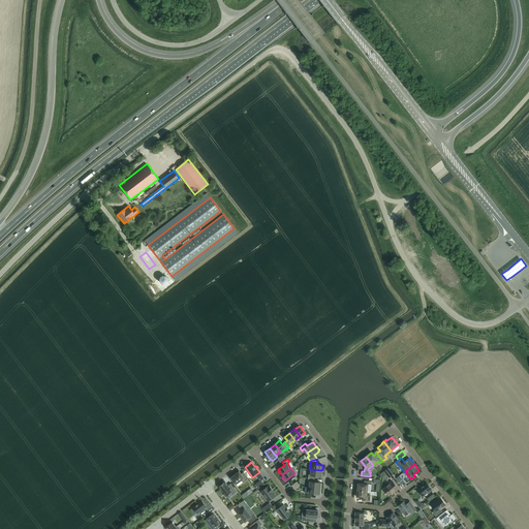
[(387,468),(383,471),(389,477),(393,474),(387,468)]
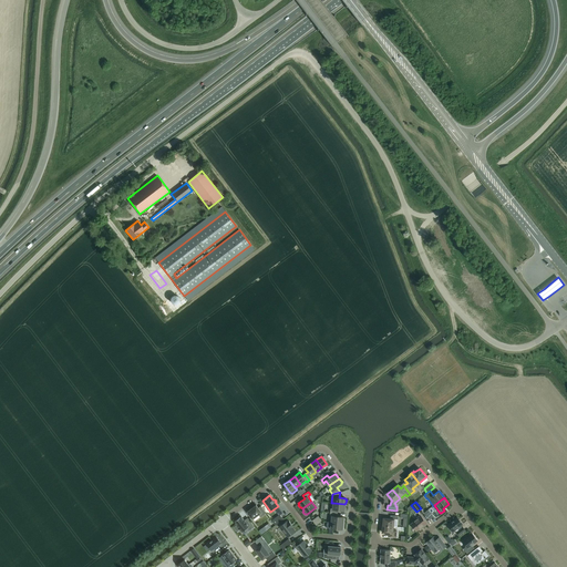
[(346,509),(346,506),(344,505),(344,504),(333,503),(333,506),(331,506),(330,513),(338,513),(338,509),(344,511),(344,508),(346,509)]
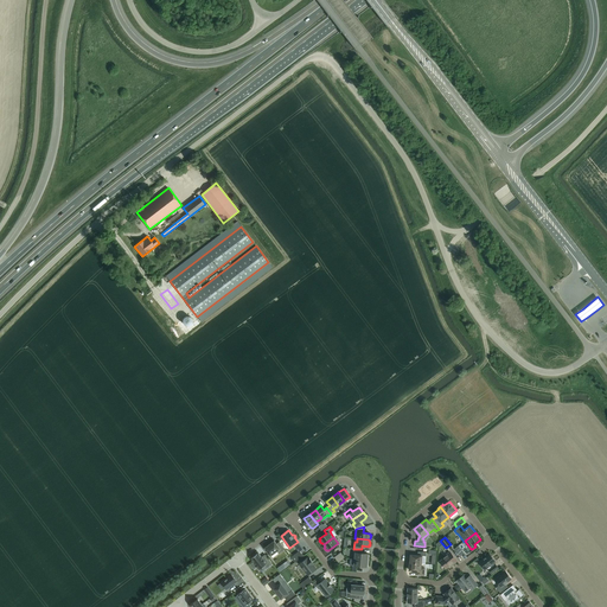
[(276,543),(274,541),(264,548),(270,556),(278,551),(279,554),(285,549),(280,542),(276,543)]
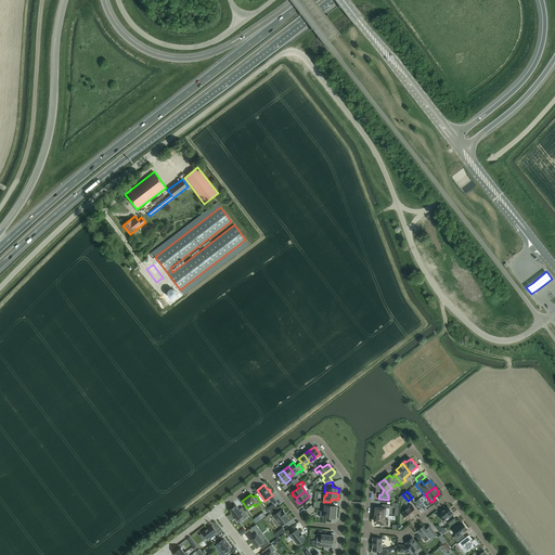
[(337,512),(337,507),(336,506),(330,505),(331,502),(323,502),(322,511),(337,512)]
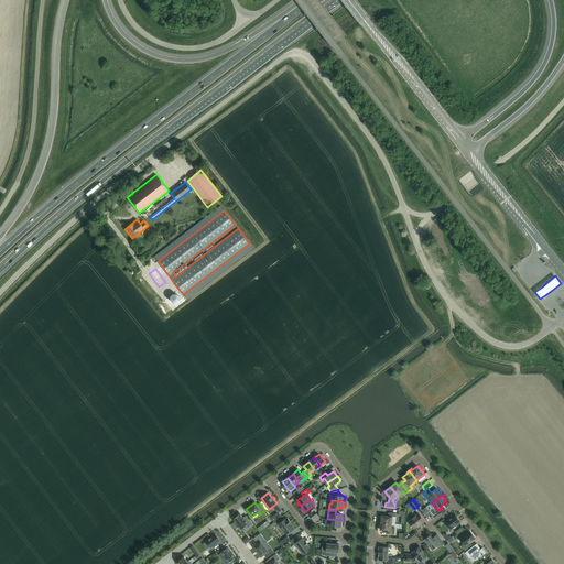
[(274,522),(282,517),(279,511),(270,518),(274,522)]
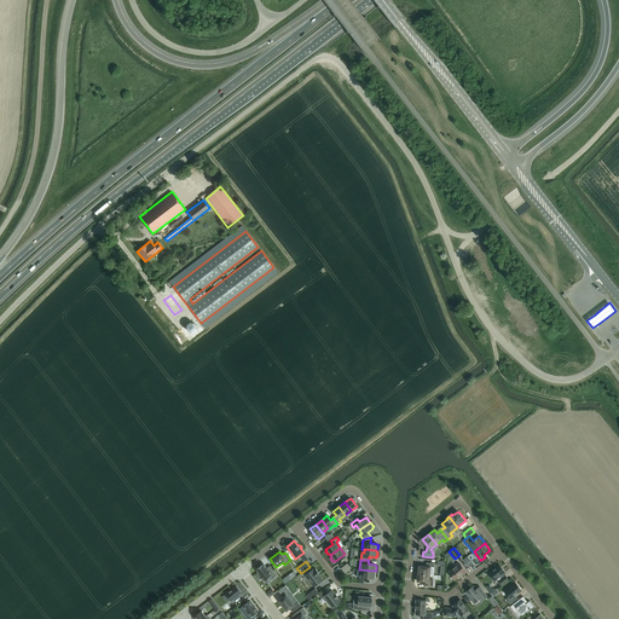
[(434,574),(435,563),(432,562),(426,562),(426,566),(418,566),(418,573),(429,574),(434,574)]
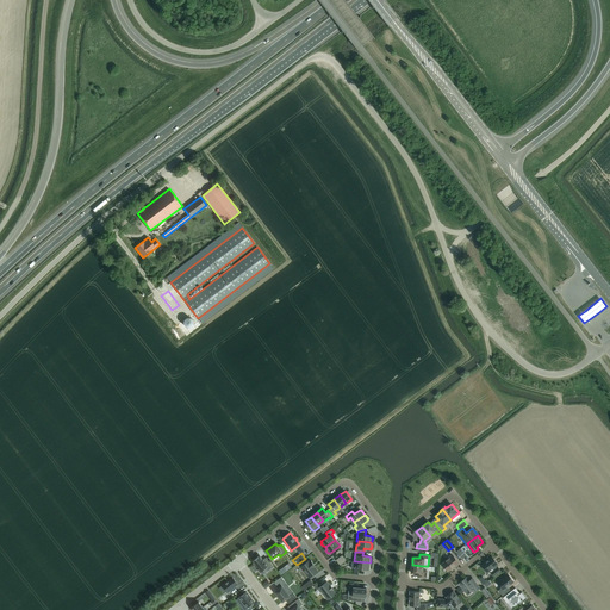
[(456,566),(460,564),(453,554),(448,556),(449,558),(442,564),(444,566),(448,571),(455,565),(456,566)]
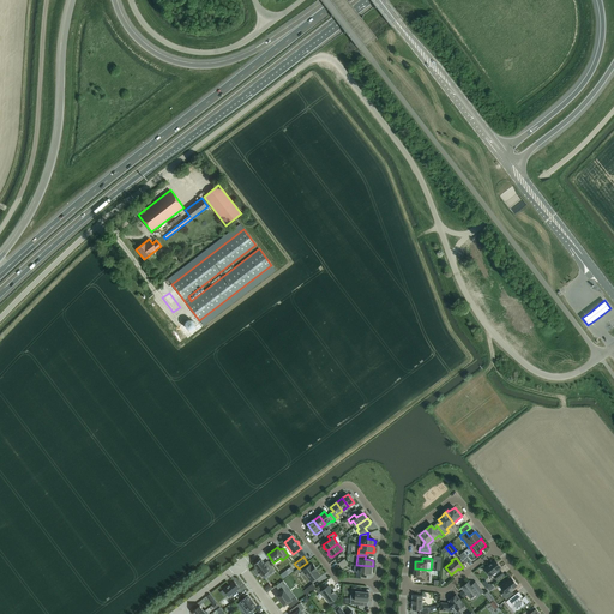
[(265,565),(262,559),(253,565),(263,576),(266,573),(268,576),(276,570),(270,561),(265,565)]
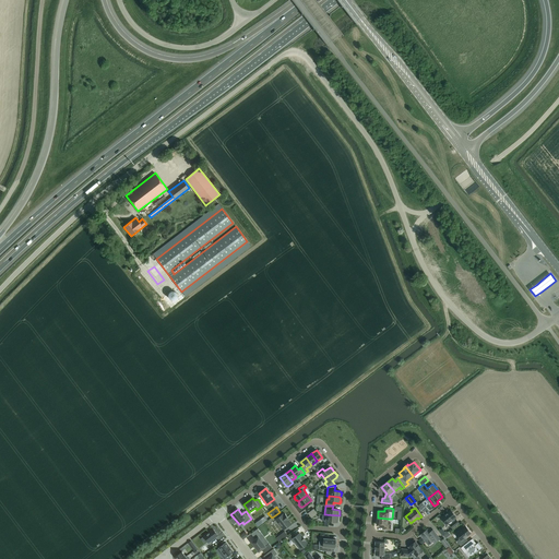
[(455,520),(454,519),(456,516),(451,510),(441,518),(447,524),(451,521),(452,523),(450,524),(452,527),(459,523),(456,520),(455,520)]
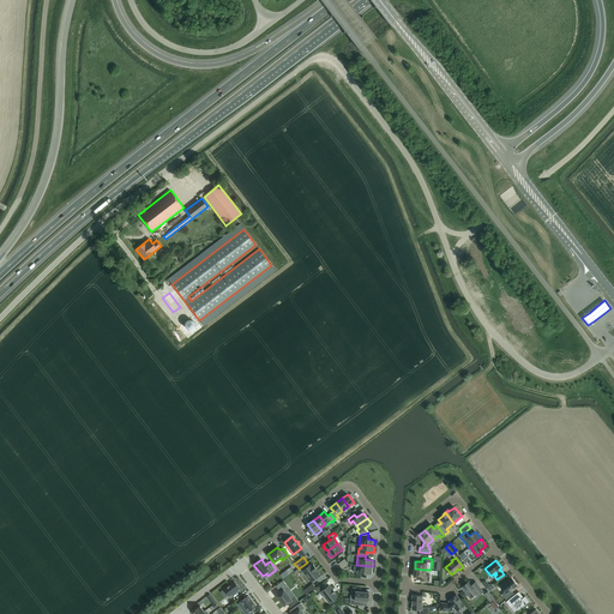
[(312,565),(312,564),(302,570),(312,582),(320,576),(317,571),(318,571),(313,564),(312,565)]
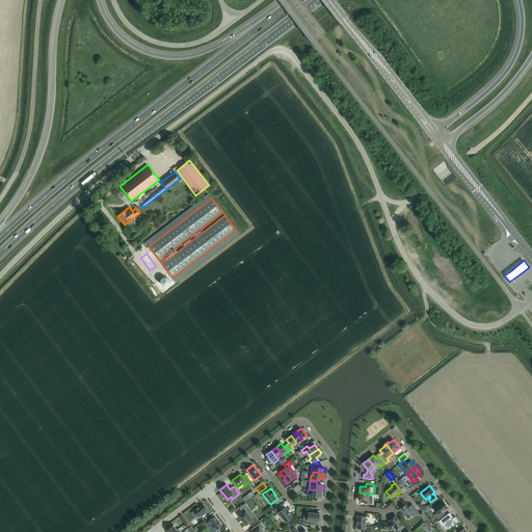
[(372,504),(372,499),(372,498),(369,498),(369,494),(360,493),(358,500),(365,500),(365,503),(372,504)]
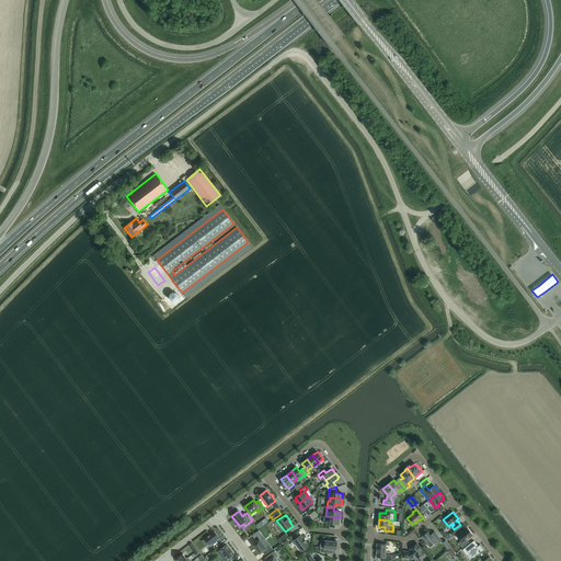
[(462,548),(465,546),(469,542),(467,539),(472,535),(467,528),(457,536),(461,540),(458,542),(462,548)]
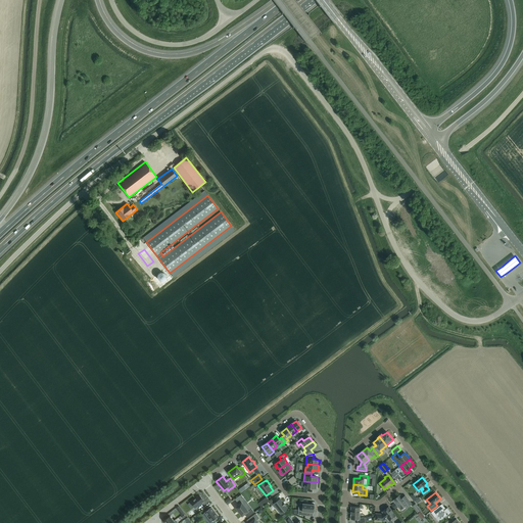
[(199,494),(191,502),(196,508),(204,501),(199,494)]
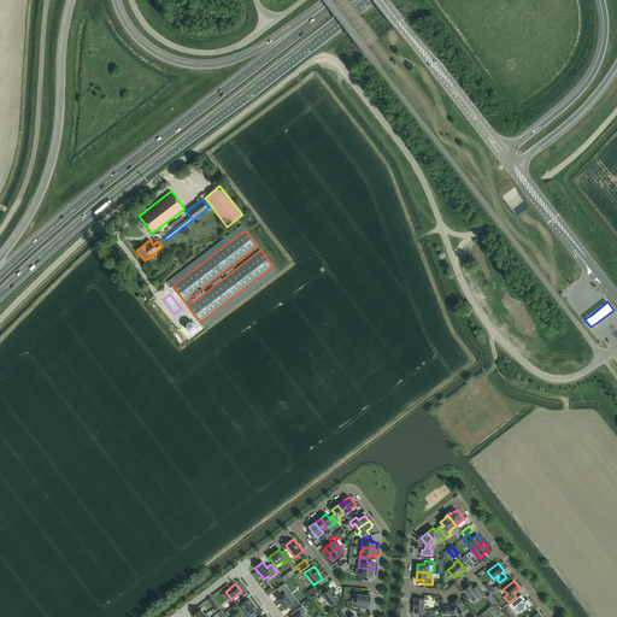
[(285,583),(277,588),(281,594),(288,588),(285,583)]
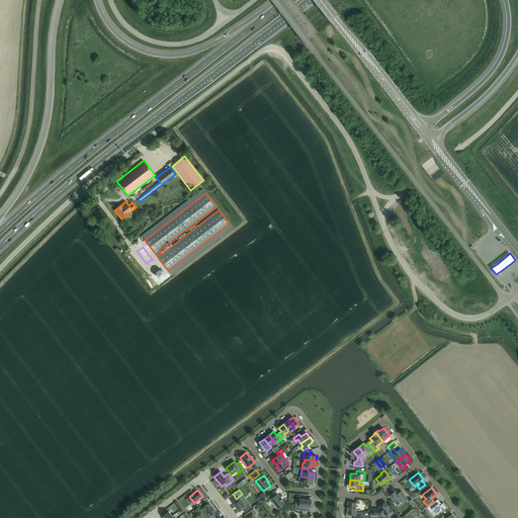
[(397,490),(390,495),(393,499),(397,504),(401,501),(403,503),(408,499),(405,495),(402,491),(401,491),(399,493),(397,490)]
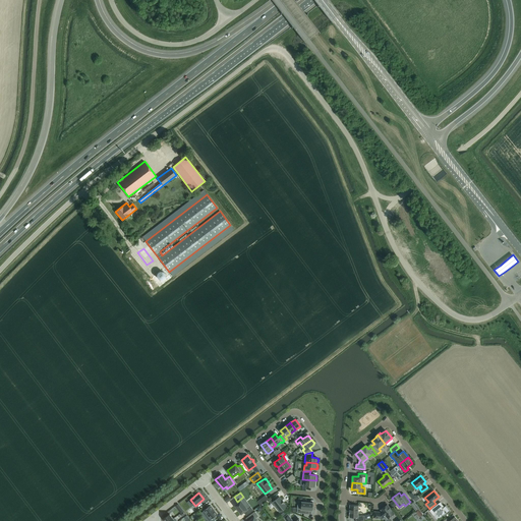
[(261,505),(269,499),(266,495),(257,501),(261,505)]
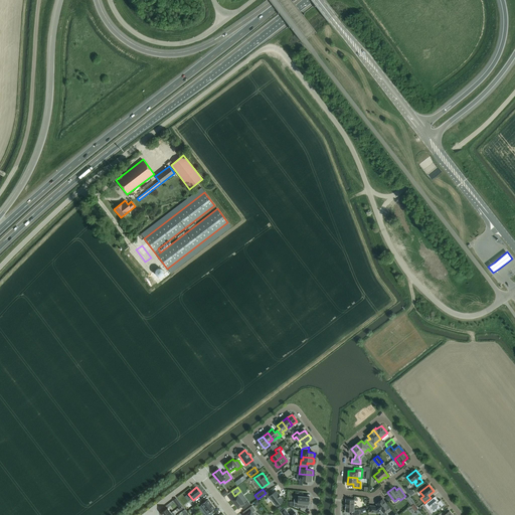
[(273,493),(271,491),(266,495),(268,497),(269,496),(277,506),(284,501),(276,491),(273,493)]
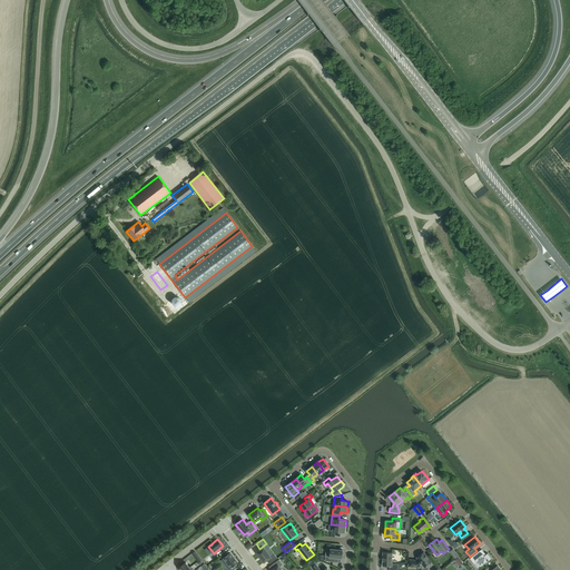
[(271,557),(264,548),(256,552),(264,562),(266,560),(269,564),(277,558),(274,553),(271,557)]
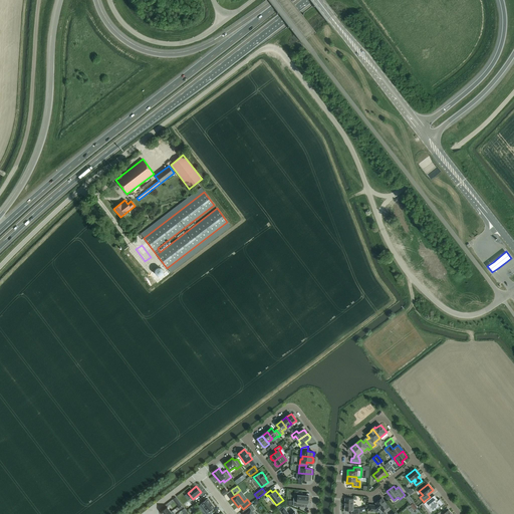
[(309,503),(309,499),(308,499),(309,496),(298,495),(297,502),(293,502),(293,506),(300,506),(300,503),(308,503),(309,503)]
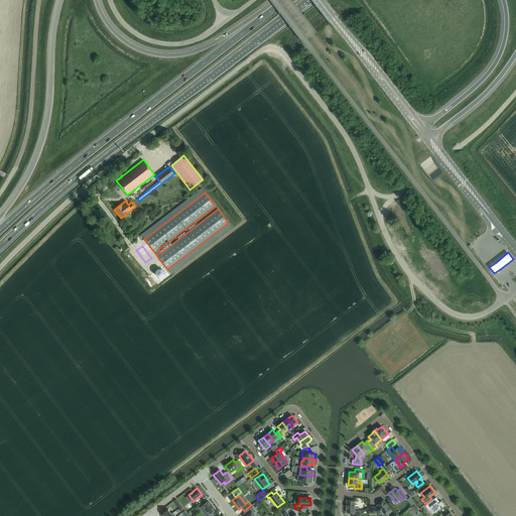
[(438,503),(434,499),(436,497),(435,497),(425,505),(431,514),(434,512),(435,512),(438,510),(439,511),(445,506),(441,501),(438,503)]
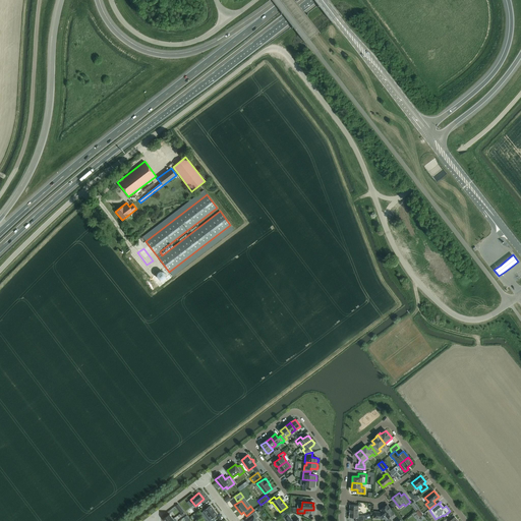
[(423,504),(419,507),(423,512),(427,509),(423,504)]
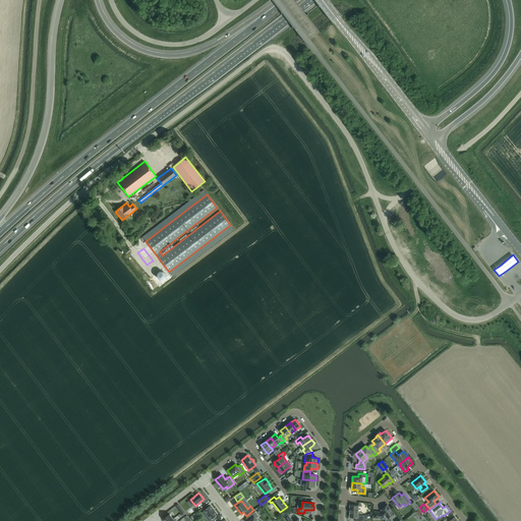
[(205,511),(203,512),(209,520),(213,520),(216,520),(214,517),(218,515),(211,505),(204,510),(205,511)]
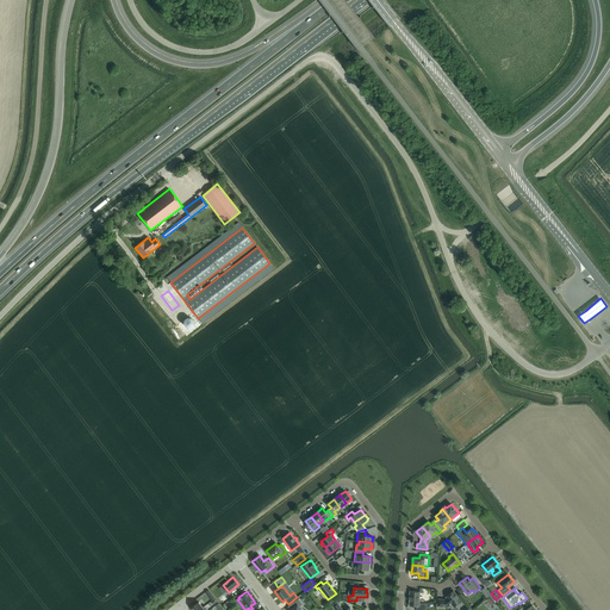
[(416,609),(422,609),(428,609),(427,603),(419,603),(419,592),(410,591),(409,605),(416,605),(416,609)]
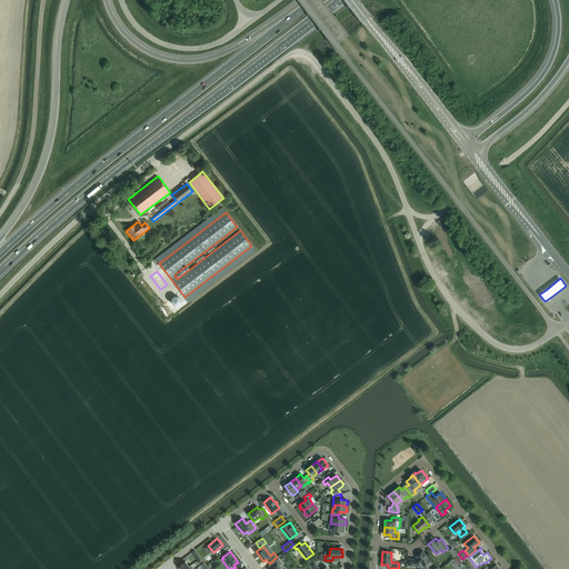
[(408,563),(408,566),(418,567),(421,563),(423,567),(430,560),(427,555),(423,551),(416,557),(417,558),(416,559),(409,558),(408,563)]
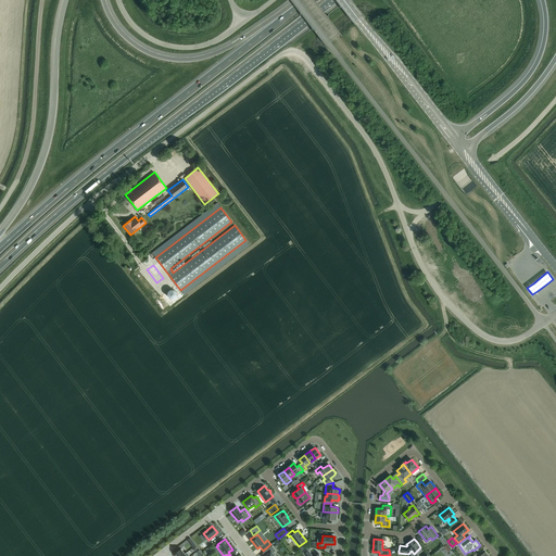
[(200,546),(203,551),(210,545),(206,541),(200,546)]
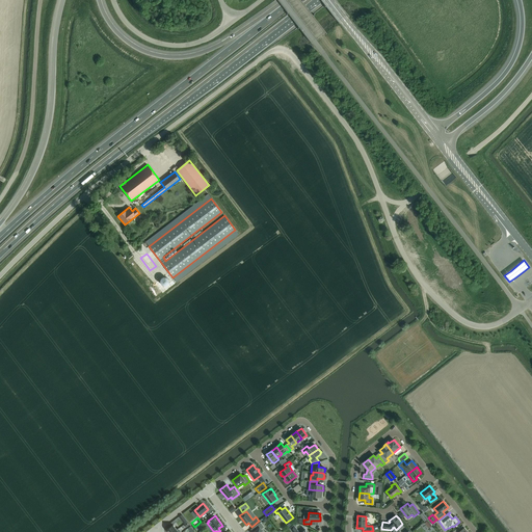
[(262,531),(261,529),(264,527),(261,522),(250,529),(253,531),(262,531)]
